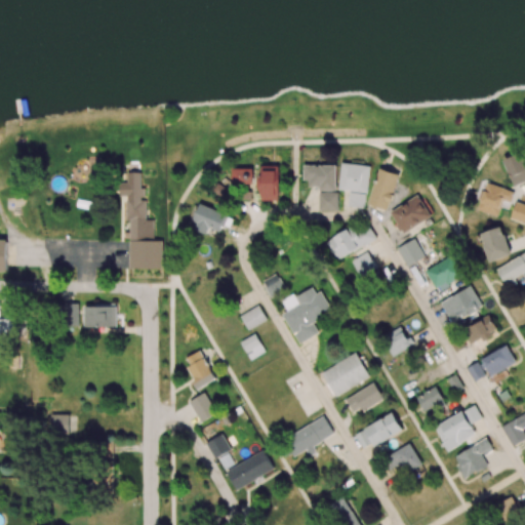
[(524,151),(503,161),(515,187),(524,182),(524,151)]
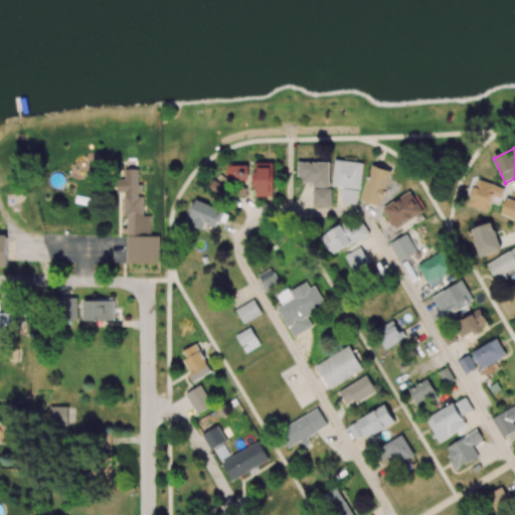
[(362,162),(334,161),(333,187),(361,188),(362,162)]
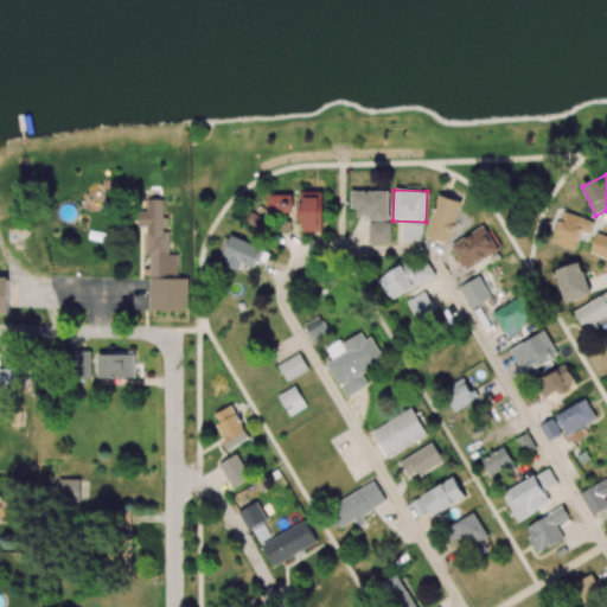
[(300,231),(324,231),(324,192),(301,191),(300,231)]
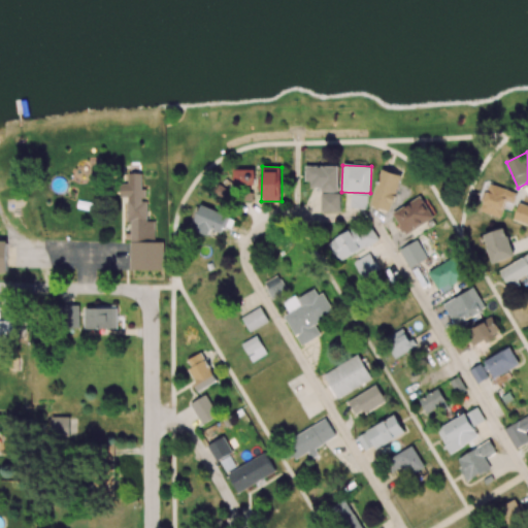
[(338,190),(338,168),(307,168),(307,190),(338,190)]
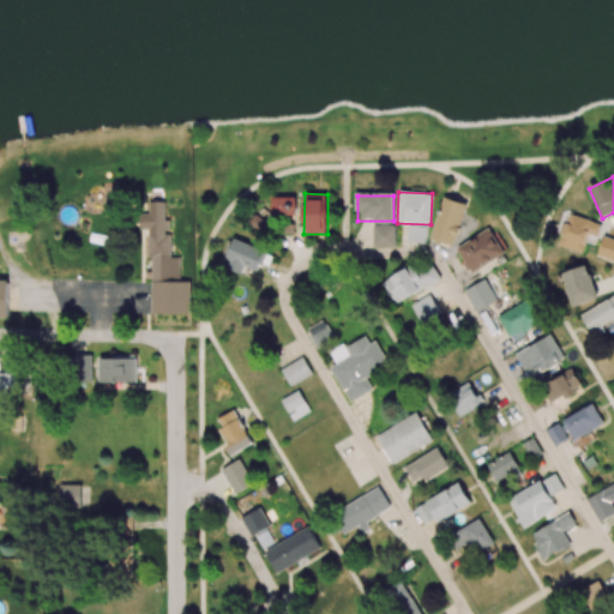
[(295,215),(295,198),(272,197),(271,215),(295,215)]
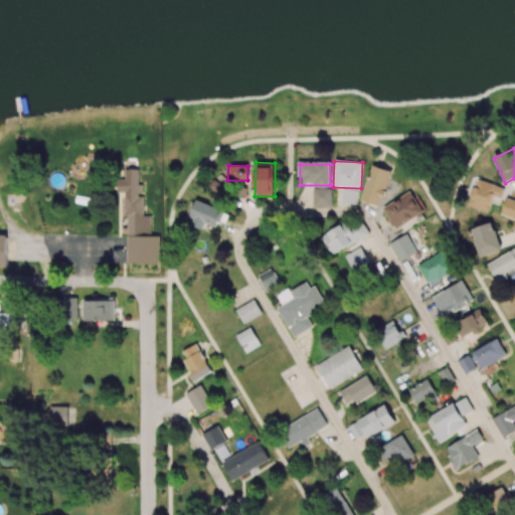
[(380,207),(391,171),(372,165),(361,200),(380,207)]
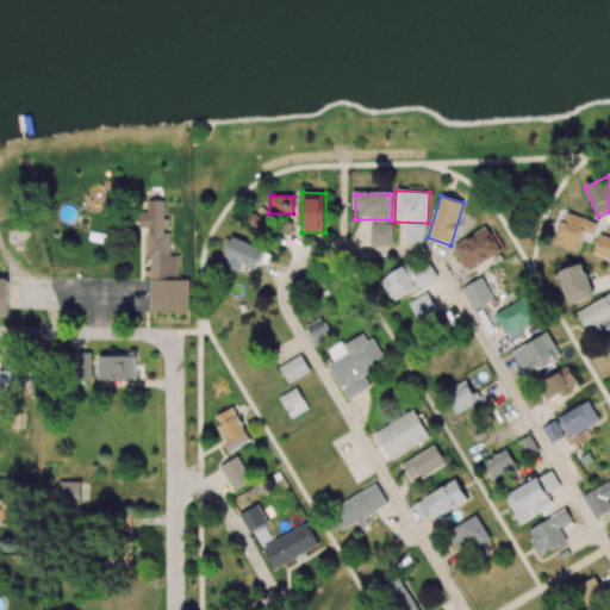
[(150,312),(188,312),(188,280),(179,280),(179,255),(169,255),(169,231),(165,231),(165,200),(147,200),(147,257),(150,257),(150,312)]
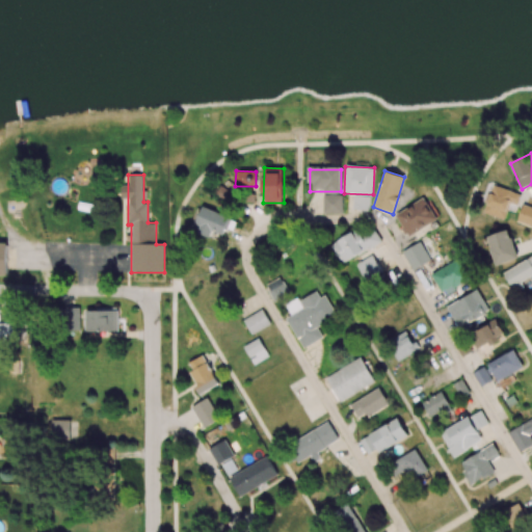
[(237,184),(223,178),(216,194),(230,201),(237,184)]
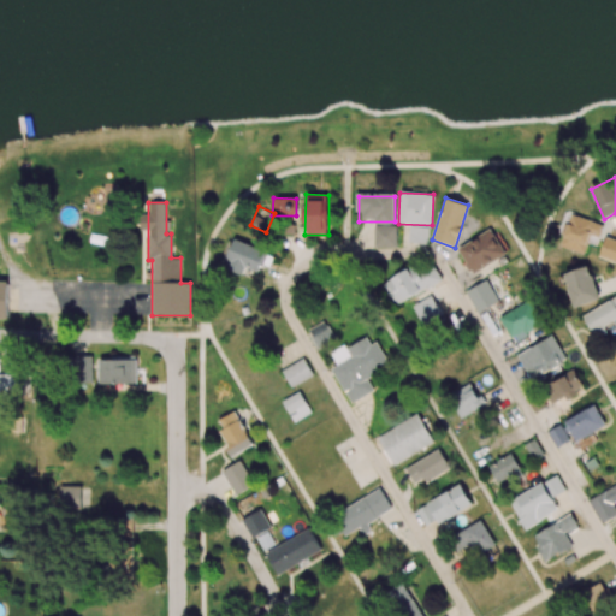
[(584,254),(590,234),(599,237),(603,225),(570,214),(560,247),(584,254)]
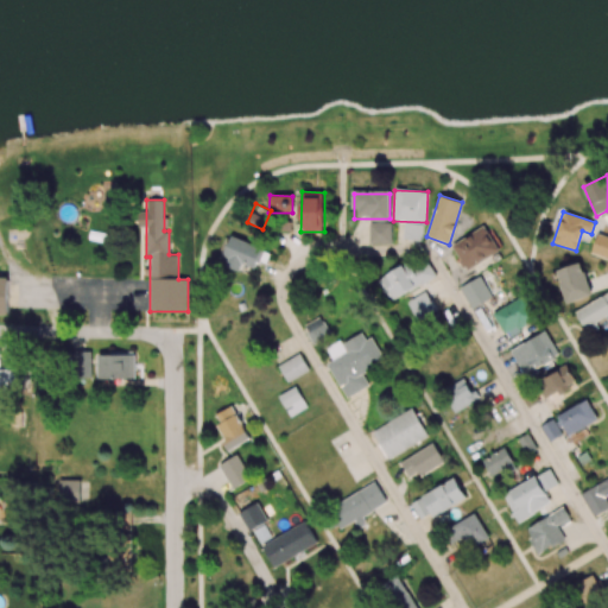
[(392,223),(369,222),(368,244),(391,244),(392,223)]
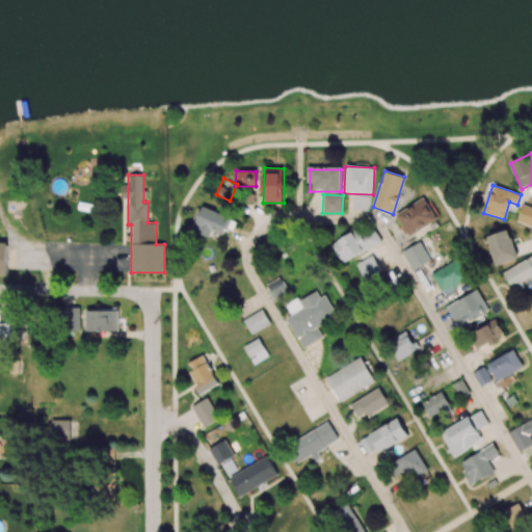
[(369,210),(370,195),(353,194),(352,209),(369,210)]
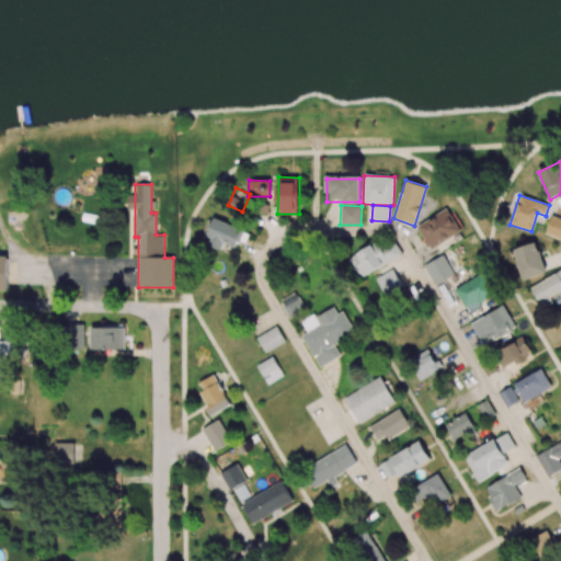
[(460,231),(447,208),(416,227),(430,250),(460,231)]
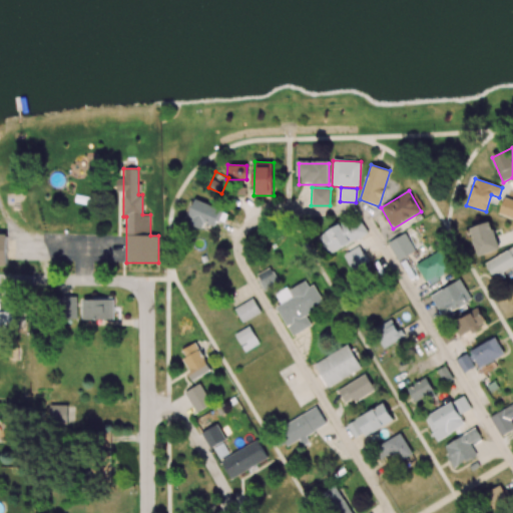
[(512,217),(512,200),(504,197),(499,213),(512,217)]
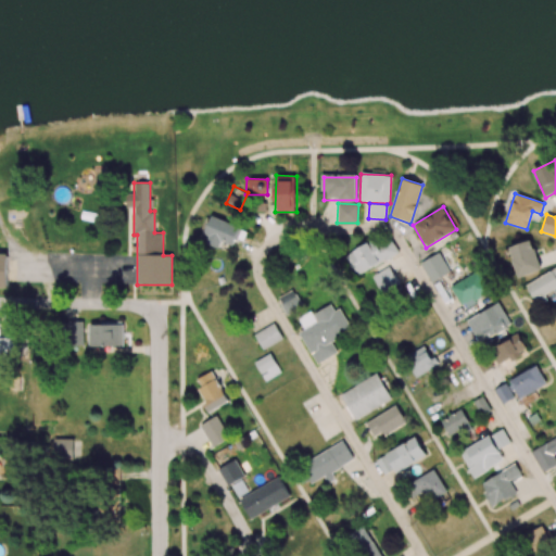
[(220,248),(222,242),(235,247),(242,227),(211,216),(202,241),(220,248)]
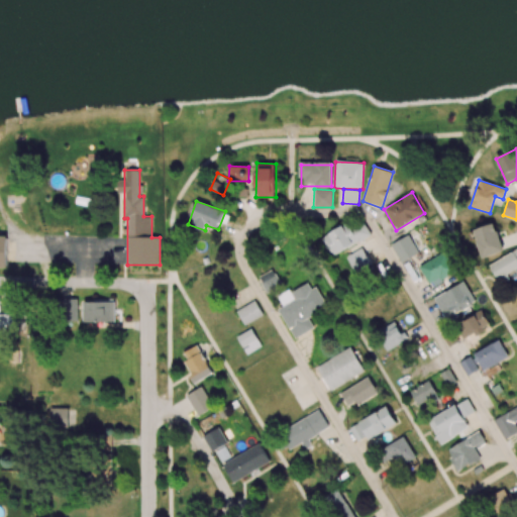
[(320,238),(331,257),(370,234),(362,221),(352,226),(349,221),(320,238)]
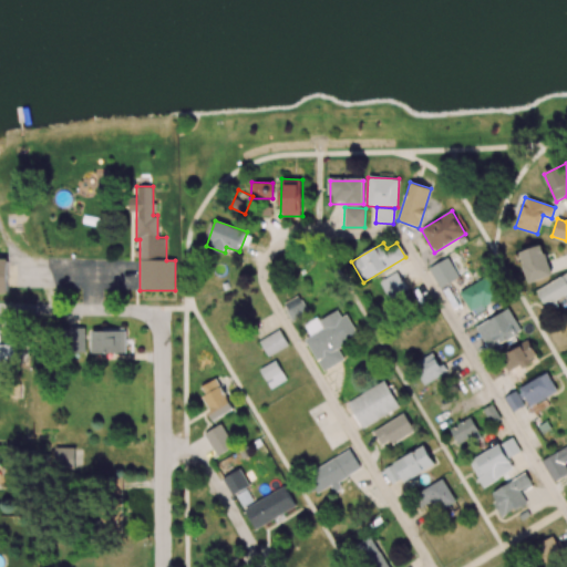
[(518,251),(528,284),(553,276),(542,245),(518,251)]
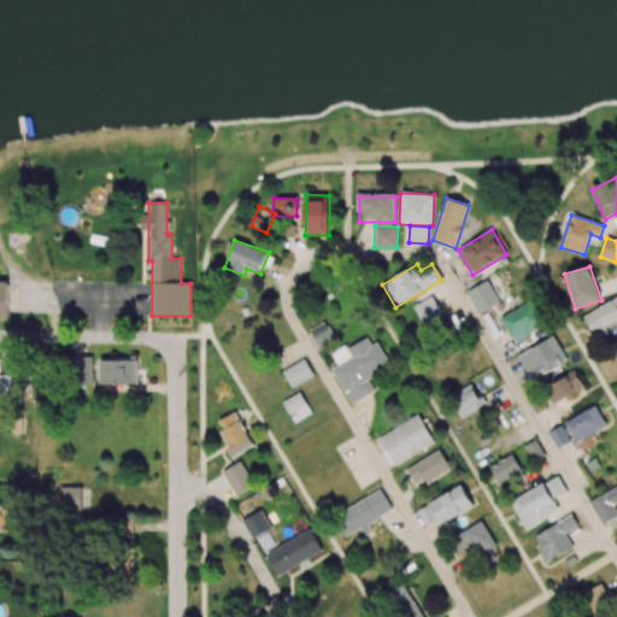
[(466,292),(479,315),(500,303),(488,280),(466,292)]
